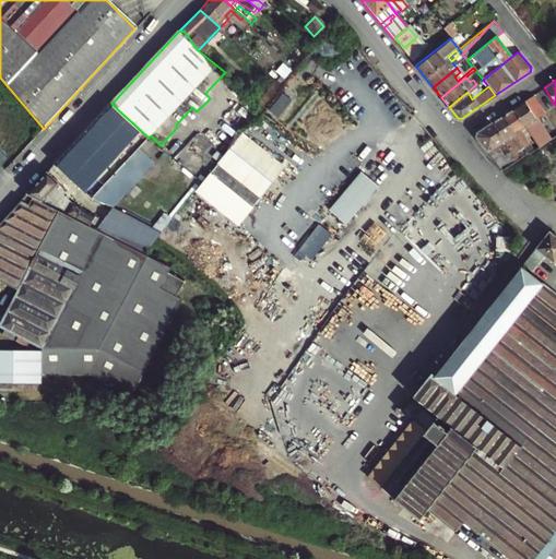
[(540,109),(531,95),(523,100),(532,115),(540,109)]
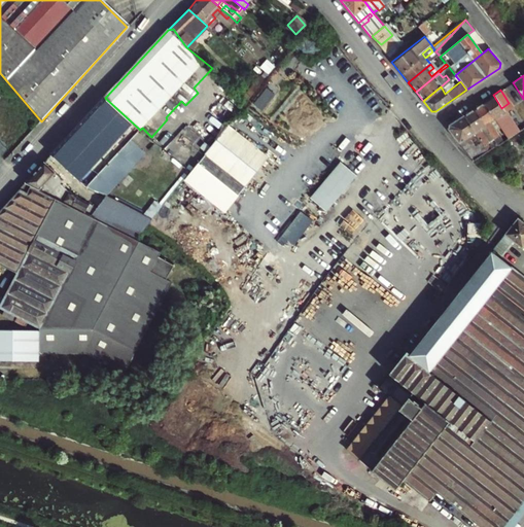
[(493,95),(483,102),(502,132),(513,125),(501,108),(493,95)]
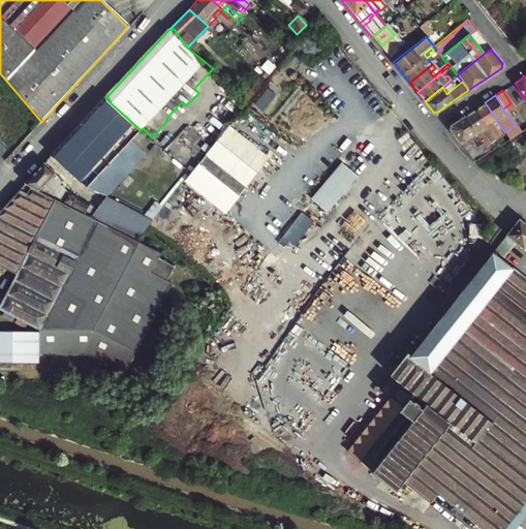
[(116,183),(103,170),(119,154),(131,166),(144,153),(131,141),(141,130),(105,98),(53,155),(88,189),(97,179),(110,190),(116,183)]
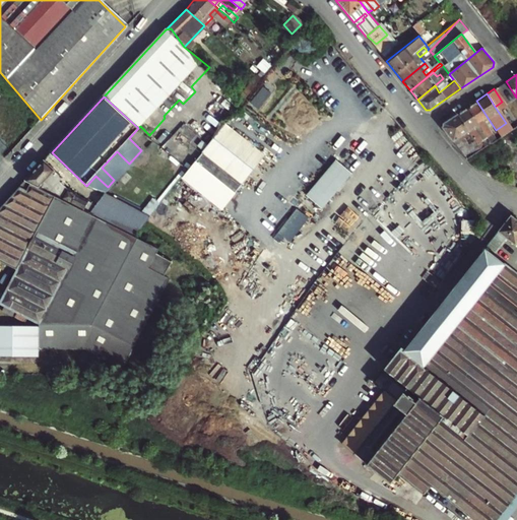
[(496,130),(476,101),(466,107),(486,136),(492,132),(496,130)]
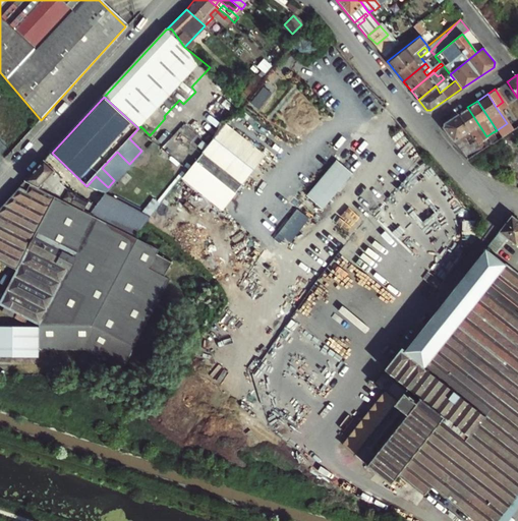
[(213,134),(229,110),(218,103),(202,127),(213,134)]
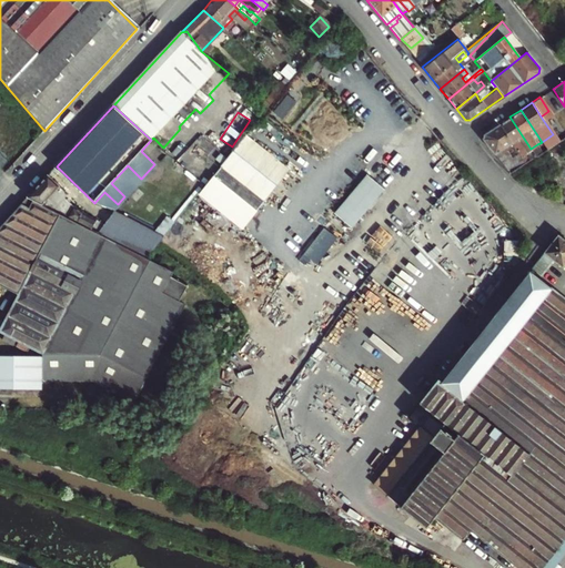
[(531,149),(510,117),(498,124),(524,162),(530,159),(530,158),(526,152),(531,149)]
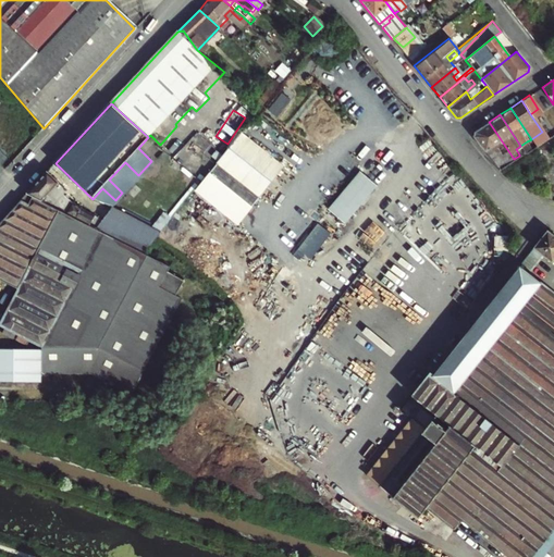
[(514,159),(489,122),(475,132),(472,136),(484,151),(493,146),(500,156),(493,161),(500,169),(514,159)]
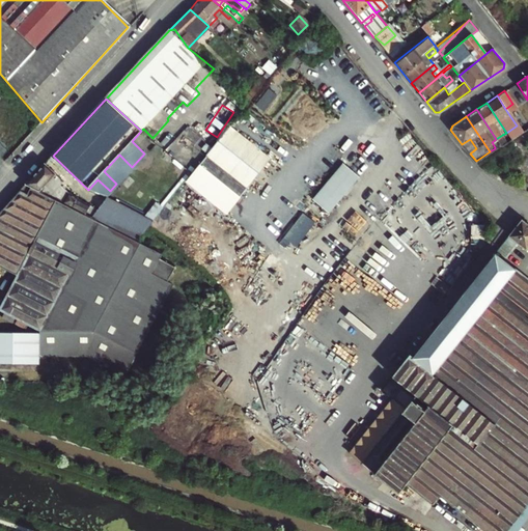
[(251,183),(275,154),(234,119),(219,137),(210,148),(251,183)]
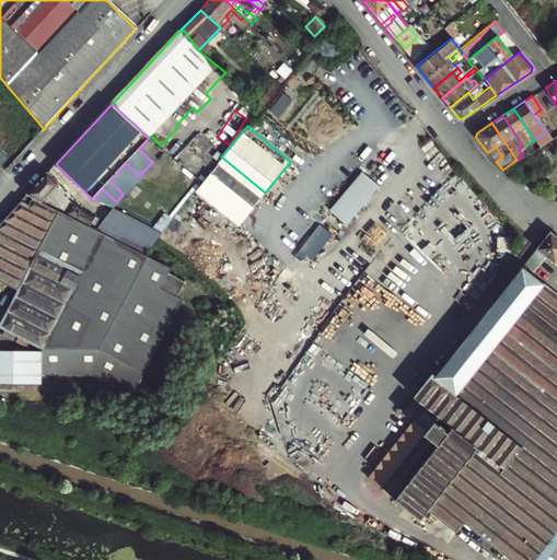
[(548,139),(556,132),(556,127),(546,135),(548,139)]
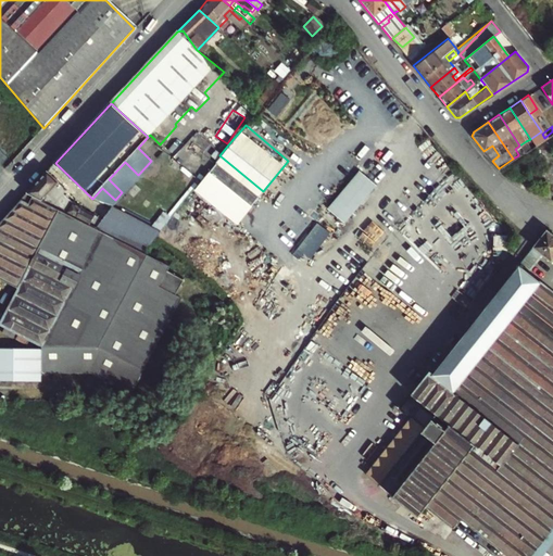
[(524,151),(530,148),(526,141),(519,146),(524,151)]
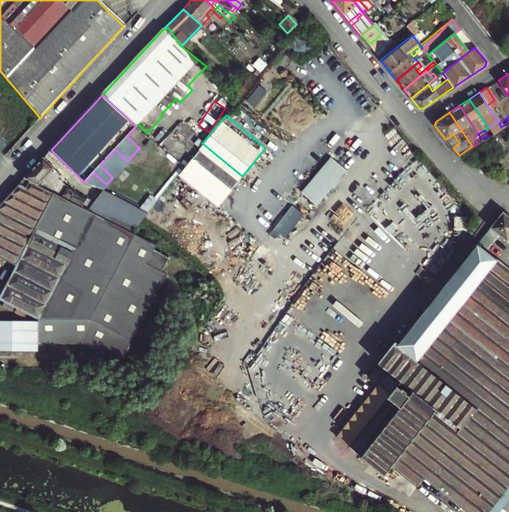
[(100,165),(112,177),(127,161),(115,149),(100,165)]
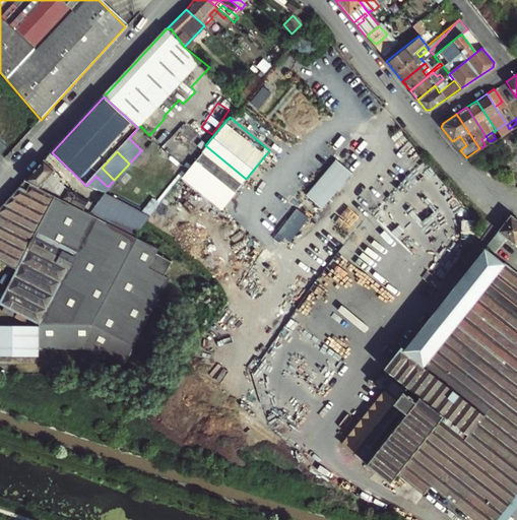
[(335,157),(306,194),(323,208),(352,172),(335,157)]
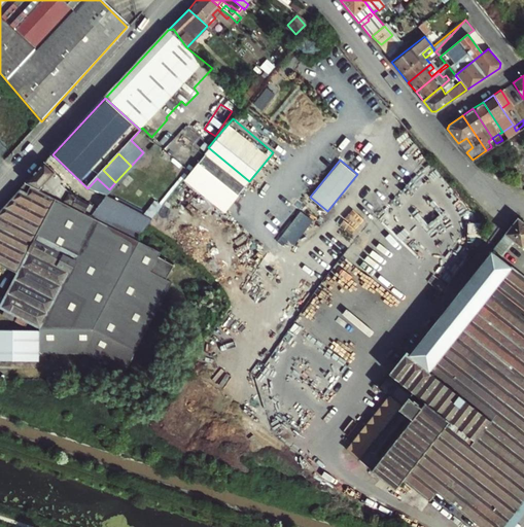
[(43,164),(25,183),(48,196),(58,185),(62,181),(43,164)]
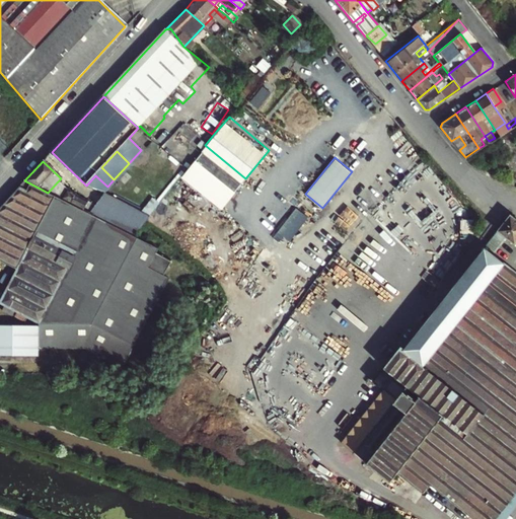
[(95,175),(86,186),(102,193),(107,187),(95,175)]
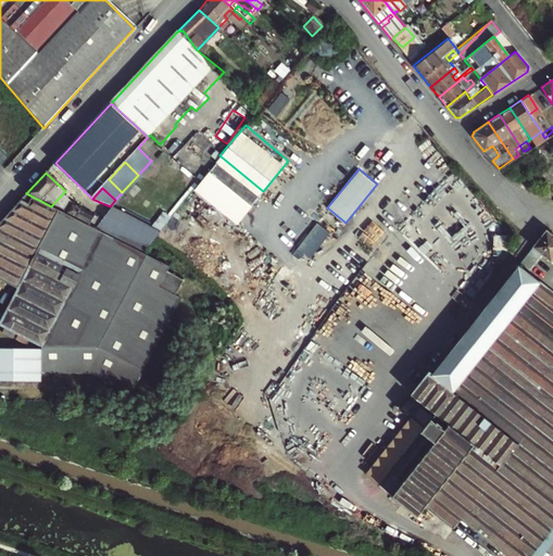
[(88,225),(64,213),(51,206),(26,193),(16,203),(4,214),(0,219),(0,280),(15,288),(0,318),(0,328),(2,329),(0,332),(0,335),(11,340),(13,335),(15,336),(13,341),(19,343),(21,338),(38,346),(39,365),(91,363),(134,383),(176,298),(172,295),(181,280),(165,269),(167,265),(141,252),(96,228),(88,225)]
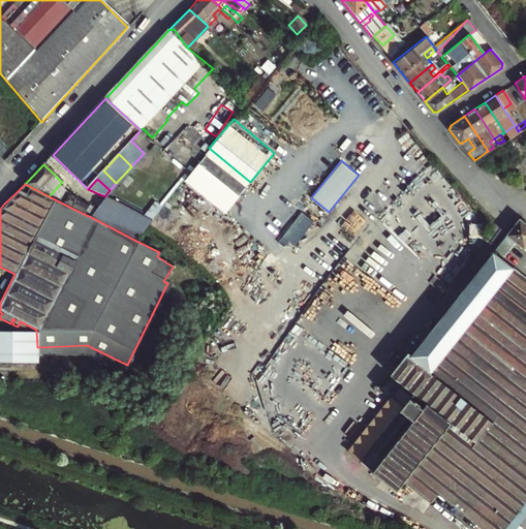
[(61,203),(66,194),(58,186),(49,196),(61,203)]
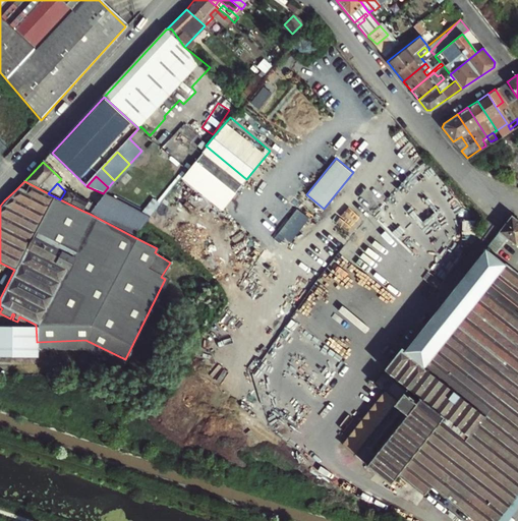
[(74,197),(75,196),(65,191),(60,199),(82,211),(88,204),(74,197)]
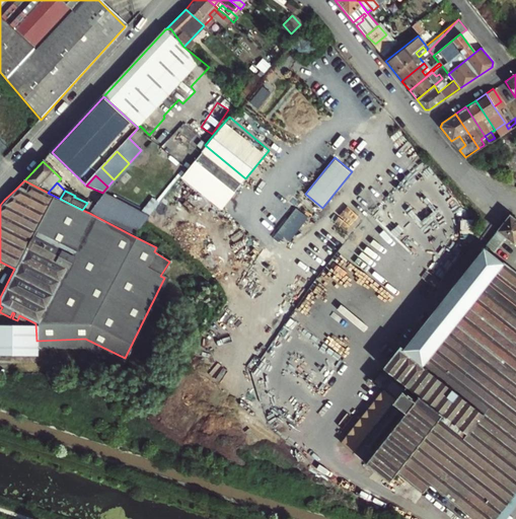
[(148,215),(102,193),(93,206),(89,213),(132,235),(142,223),(148,215)]
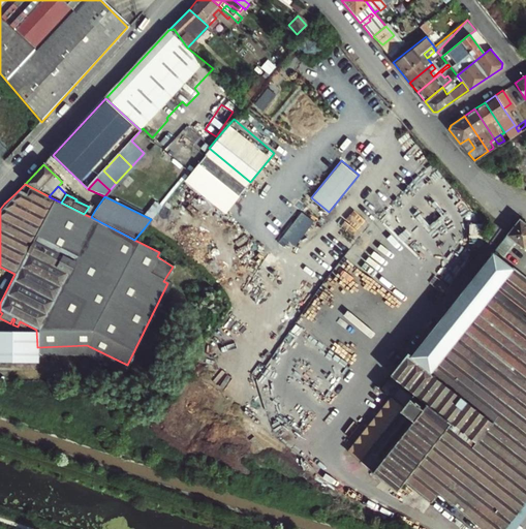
[(95,210),(89,207),(84,214),(91,217),(95,210)]
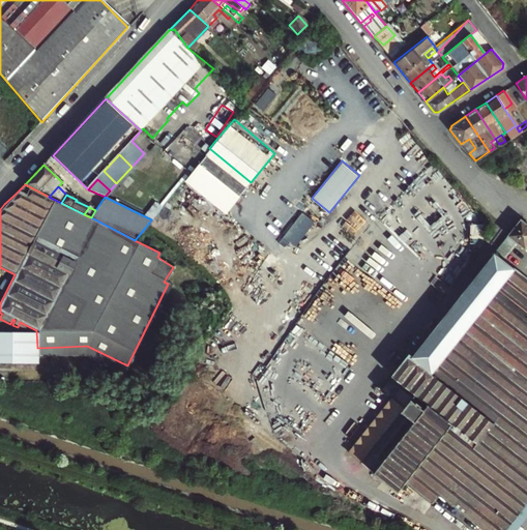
[(526,246),(526,226),(519,219),(493,254),(499,258),(500,256),(503,258),(509,251),(506,247),(513,240),(525,249),(526,246)]
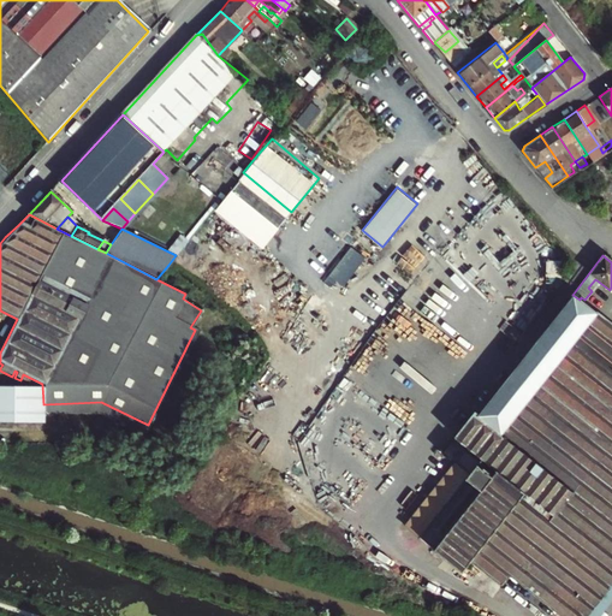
[(611,325),(580,300),(572,295),(479,414),(474,412),(455,436),(441,452),(453,462),(469,474),(419,538),(462,572),(470,562),(498,584),(506,574),(560,615),(582,615),(611,580),(611,325)]
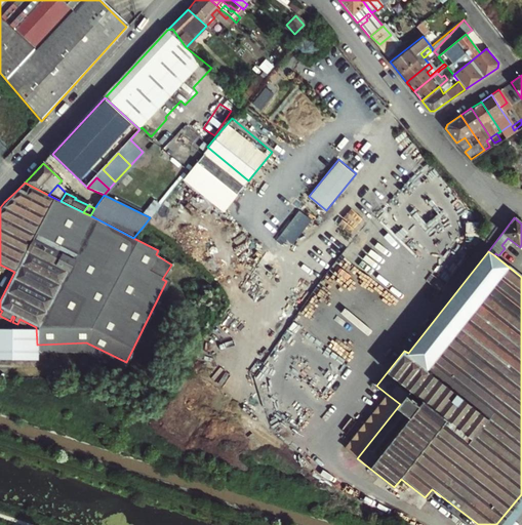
[(400,404),(387,394),(345,449),(357,458),(400,404)]
